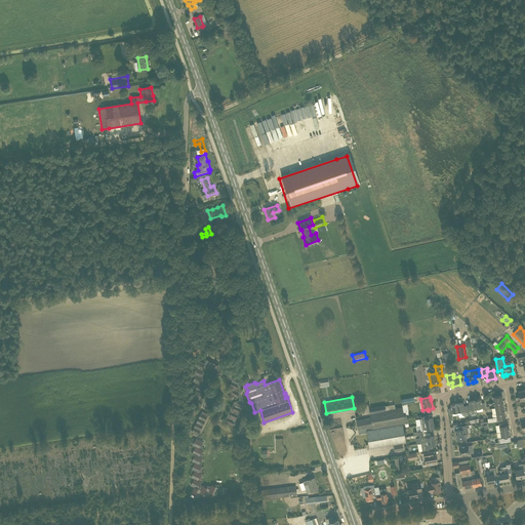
[(480,402),(480,399),(475,400),(476,408),(482,407),(482,409),(486,408),(484,402),(480,402)]
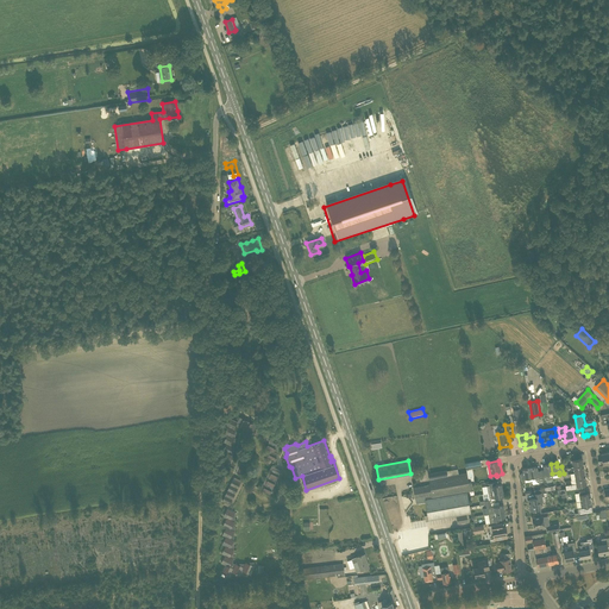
[(552,473),(551,464),(544,465),(545,470),(541,471),(542,477),(546,477),(546,479),(553,478),(552,473)]
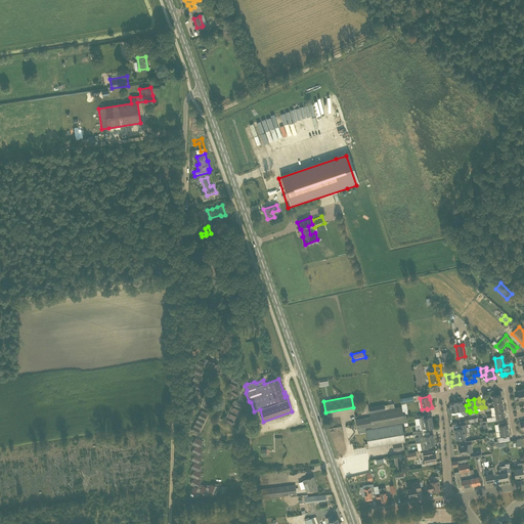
[(463,405),(462,401),(455,402),(457,410),(461,410),(462,413),(464,416),(467,415),(467,410),(466,405),(463,405)]
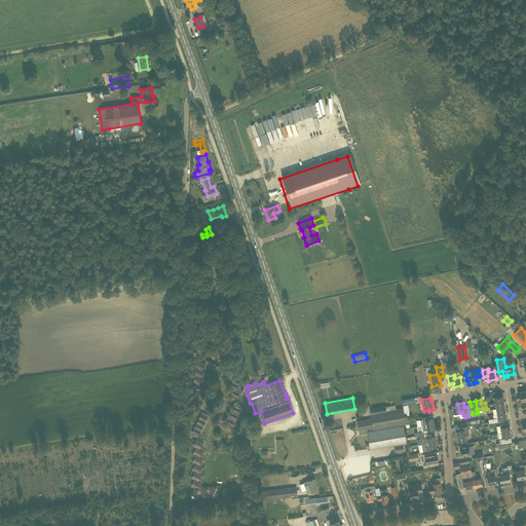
[(451,416),(454,415),(453,413),(459,412),(457,404),(452,405),(452,409),(449,409),(451,416)]
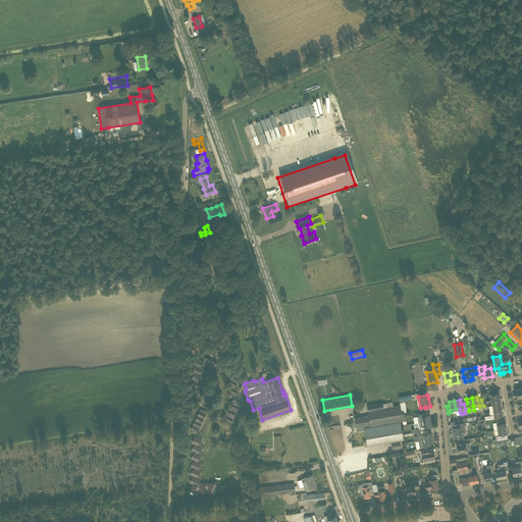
[(231,423),(241,405),(233,402),(224,420),(231,423)]
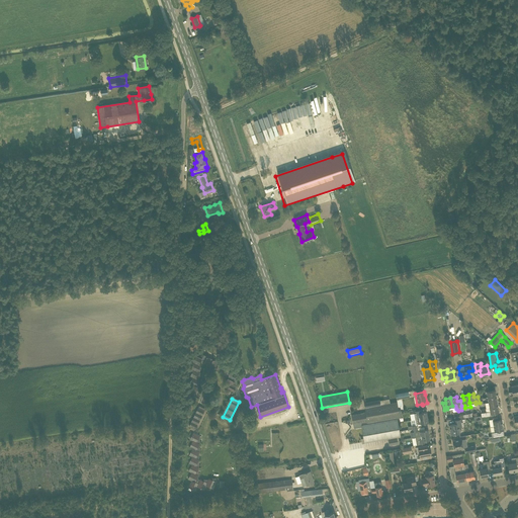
[(361,438),(362,442),(364,442),(365,442),(389,438),(390,445),(399,443),(398,437),(401,436),(398,418),(400,417),(397,402),(391,403),(390,399),(380,401),(380,400),(364,403),(366,412),(351,415),(353,425),(361,423),(361,425),(351,427),(352,432),(351,432),(352,435),(353,435),(353,440),(361,438)]
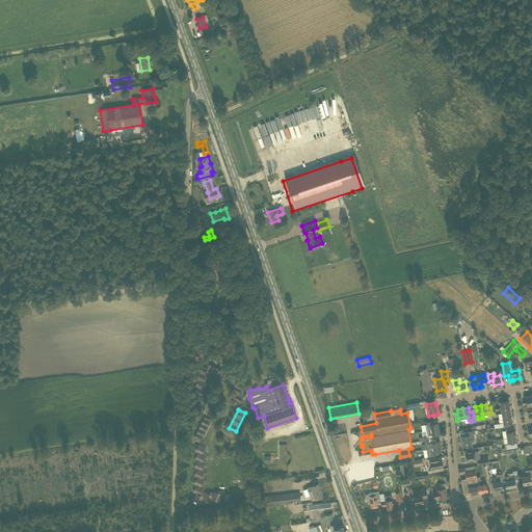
[(201,441),(210,421),(204,418),(194,437),(201,441)]
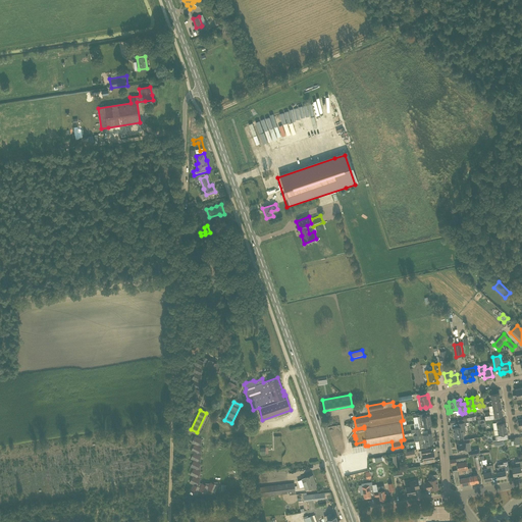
[(485,420),(494,419),(494,417),(503,415),(502,410),(493,411),(493,415),(484,416),(485,420)]
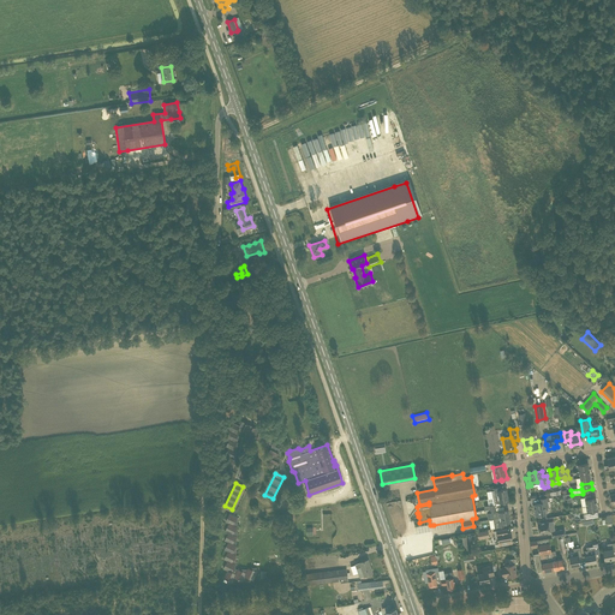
[(501,490),(500,487),(493,488),(493,490),(491,490),(493,497),(497,496),(497,497),(508,495),(507,489),(501,490)]
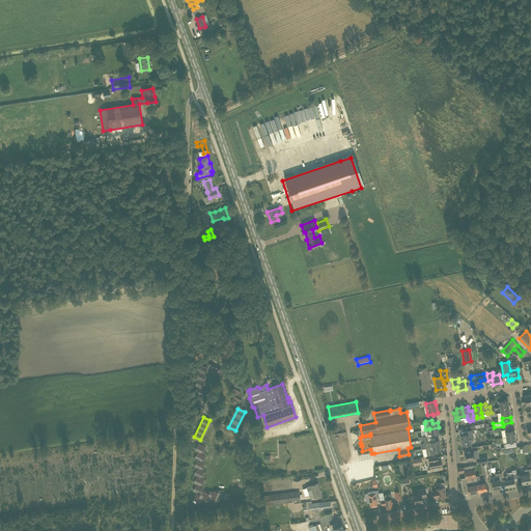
[(511,430),(510,427),(505,428),(506,437),(503,438),(515,436),(514,430),(511,430)]
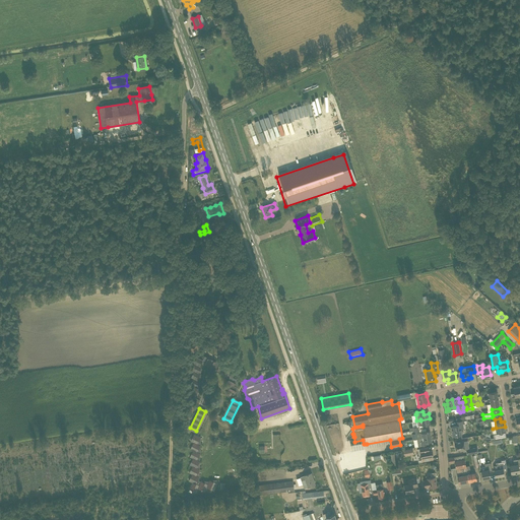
[(453,436),(461,435),(460,430),(465,429),(466,427),(466,425),(467,424),(466,419),(460,420),(457,421),(456,421),(457,426),(452,427),(453,436)]
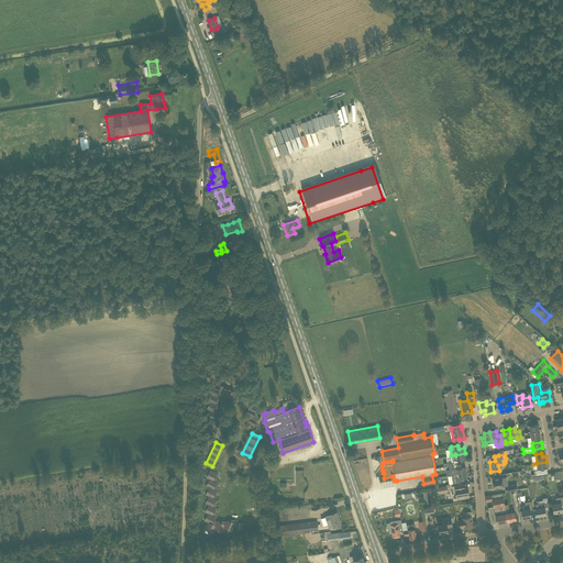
[(538,475),(541,475),(541,474),(542,474),(541,468),(548,467),(547,462),(533,464),(536,476),(538,475)]
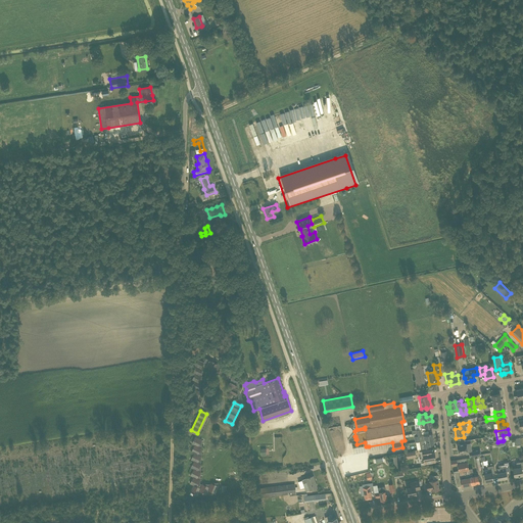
[(202,483),(200,487),(197,486),(200,479),(197,478),(200,472),(198,470),(201,464),(198,462),(201,456),(198,455),(201,447),(199,446),(202,439),(195,436),(192,443),(194,444),(191,452),(194,453),(191,459),(194,461),(191,467),(194,469),(190,475),(193,477),(190,483),(194,485),(190,491),(197,495),(199,490),(206,493),(208,489),(215,492),(219,486),(211,482),(210,484),(209,486),(202,483)]
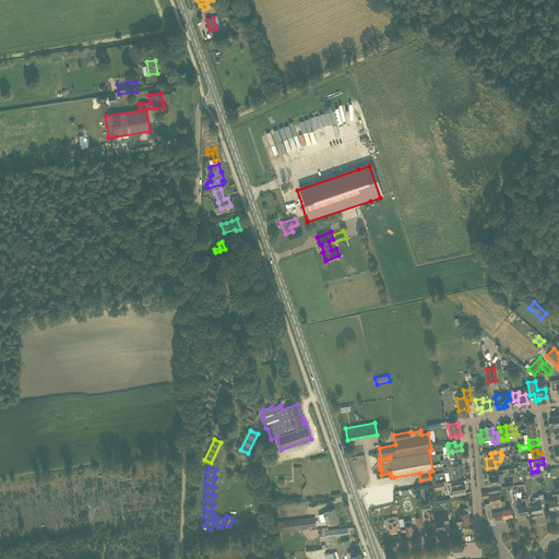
[(450,480),(453,479),(459,478),(459,475),(464,474),(463,468),(448,472),(450,480)]
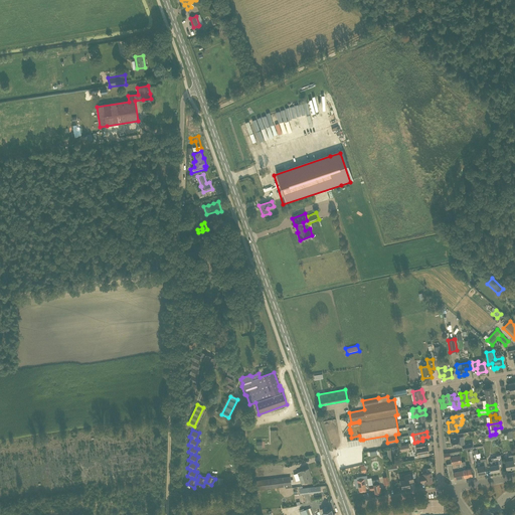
[(452,447),(461,446),(459,437),(450,439),(452,447)]
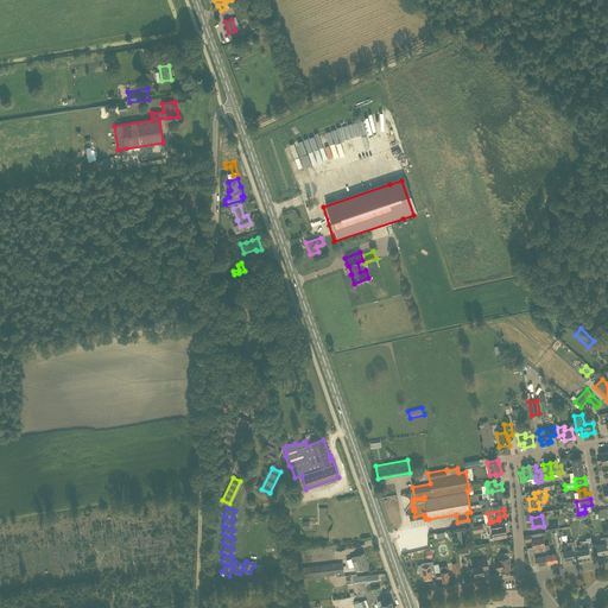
[(501,526),(501,523),(488,525),(489,533),(488,533),(489,540),(494,540),(494,539),(507,537),(505,530),(506,530),(506,526),(501,526)]
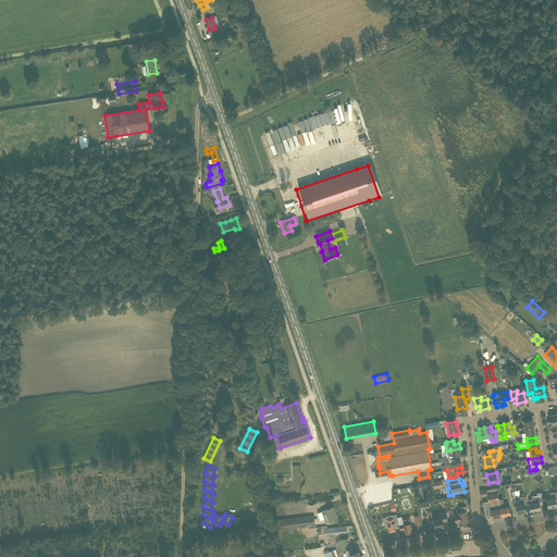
[(487,494),(489,500),(483,502),(486,518),(492,517),(503,516),(499,499),(497,490),(497,487),(480,491),(481,496),(487,494)]
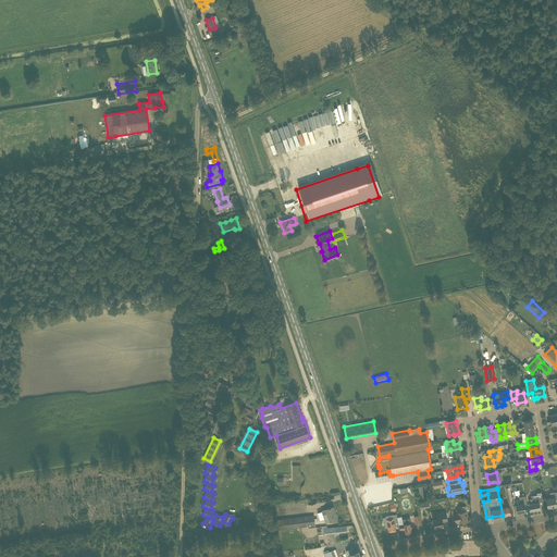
[(556,506),(555,498),(556,498),(556,491),(551,493),(551,497),(546,498),(548,507),(548,506),(552,506),(553,506),(554,506),(556,505),(556,506)]
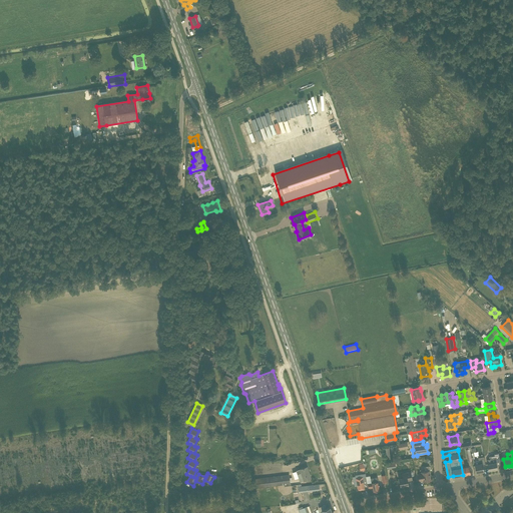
[(484,471),(483,464),(485,463),(484,457),(478,458),(479,461),(474,461),(476,472),(481,471),(483,471),(484,471)]
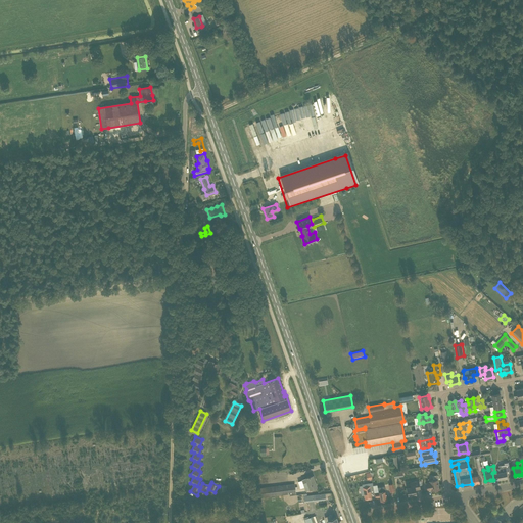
[(472,476),(472,473),(474,473),(473,468),(469,469),(472,484),(480,482),(478,475),(472,476)]
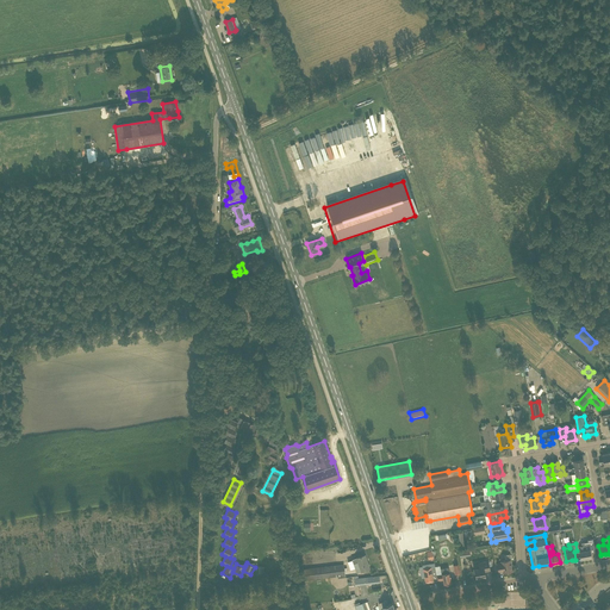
[(580,552),(582,559),(586,558),(586,559),(590,558),(590,556),(591,556),(590,549),(590,548),(584,549),(584,546),(582,546),(579,546),(580,552)]
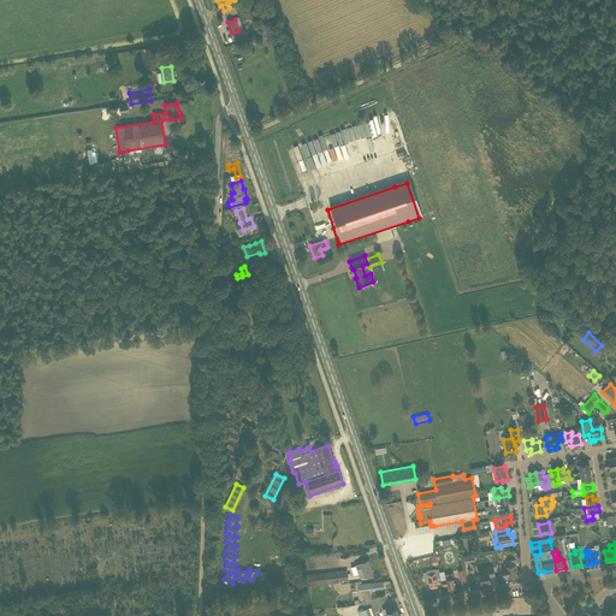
[(360,578),(365,576),(373,574),(369,561),(360,563),(356,566),(360,578)]
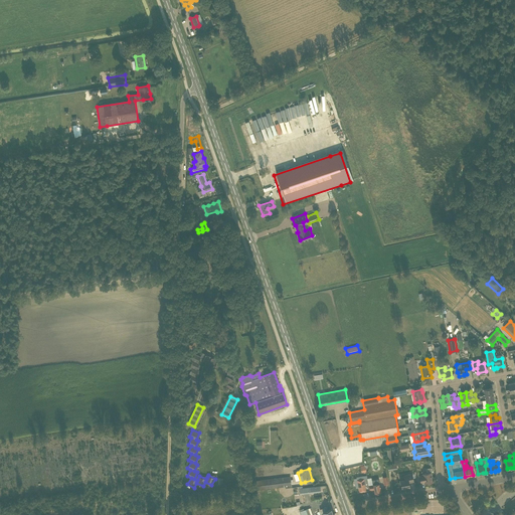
[(425,484),(433,482),(431,472),(426,473),(422,474),(419,475),(421,483),(424,482),(425,484)]
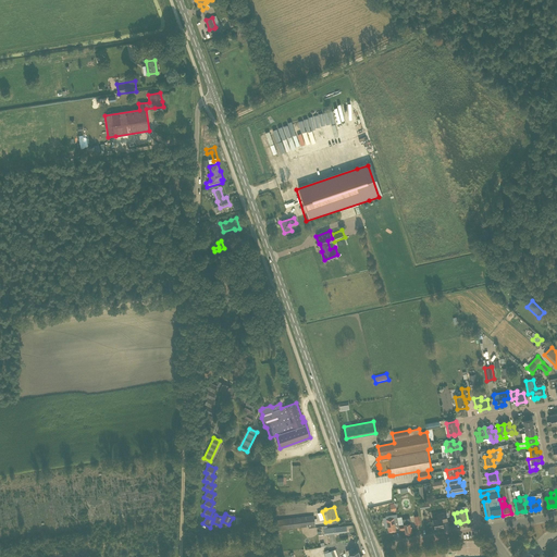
[(435,528),(443,525),(443,521),(447,520),(446,512),(437,515),(437,518),(434,519),(435,528)]
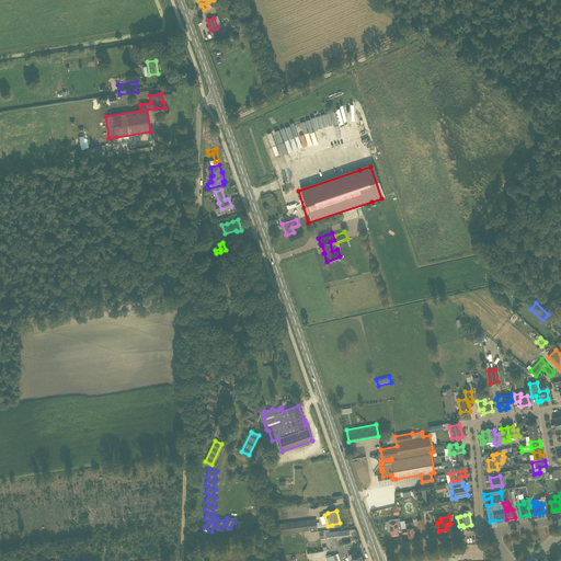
[(311,531),(318,531),(317,519),(277,524),(278,534),(311,529),(311,531)]
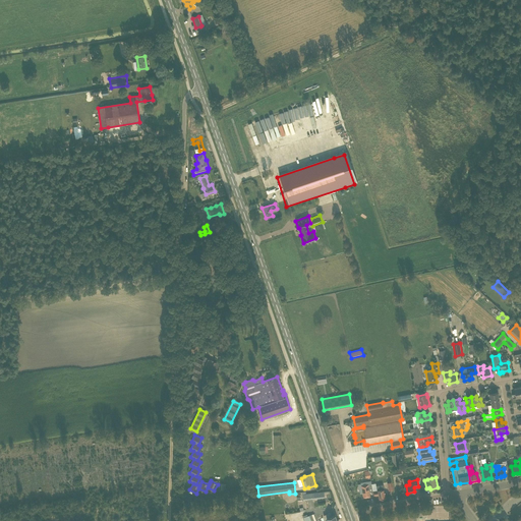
[(363,498),(370,497),(373,496),(372,491),(372,490),(371,483),(361,485),(363,498)]
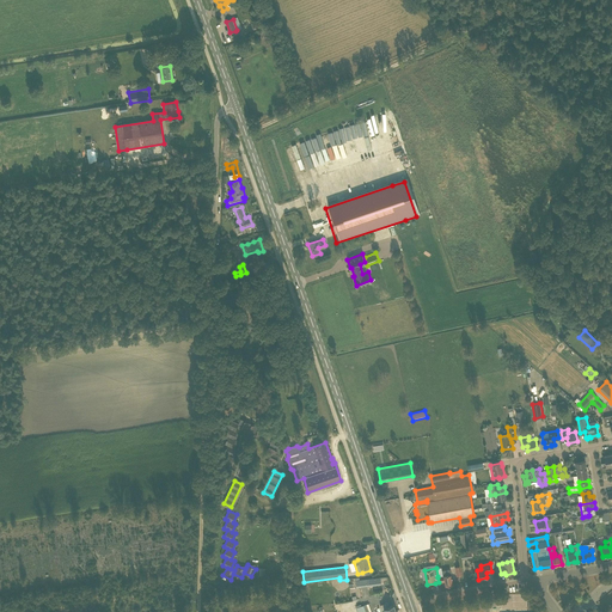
[(453,585),(451,574),(438,576),(438,577),(439,582),(445,581),(446,586),(453,585)]
